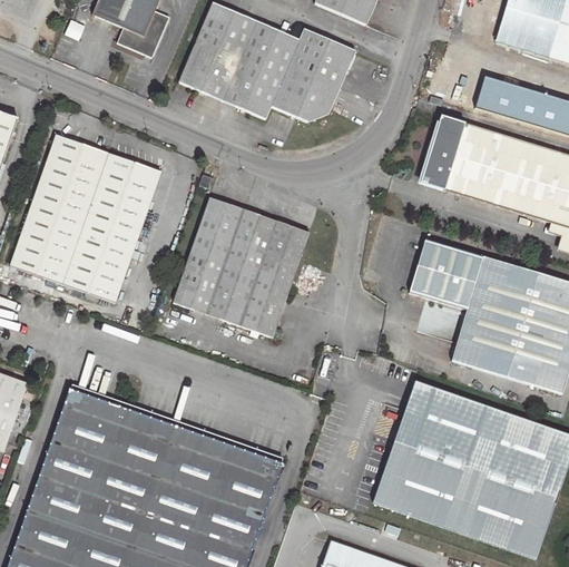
[(155,9),(158,0),(97,0),(91,13),(123,26),(117,40),(151,56),(169,15),(155,9)]
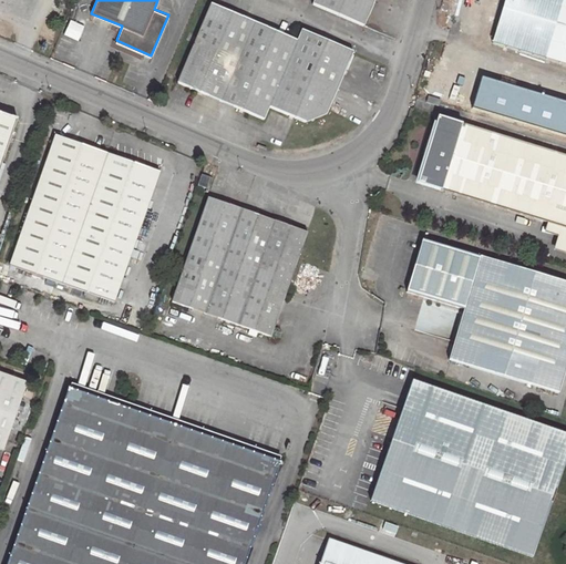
[(177,79),(265,116),(270,105),(307,121),(327,112),(353,49),(301,26),(297,37),(212,0),(177,79)]
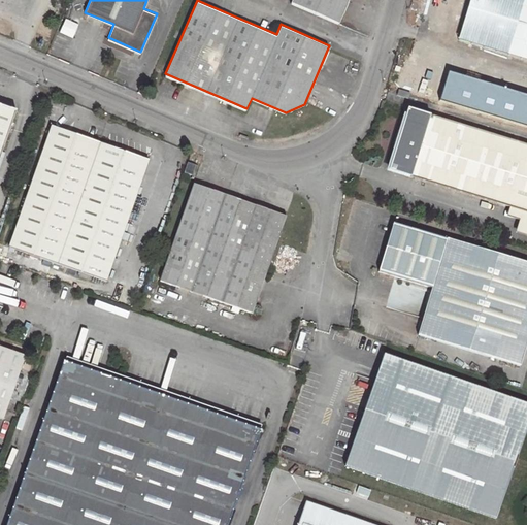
[(291,0),(290,2),(339,23),(349,0),(291,0)]
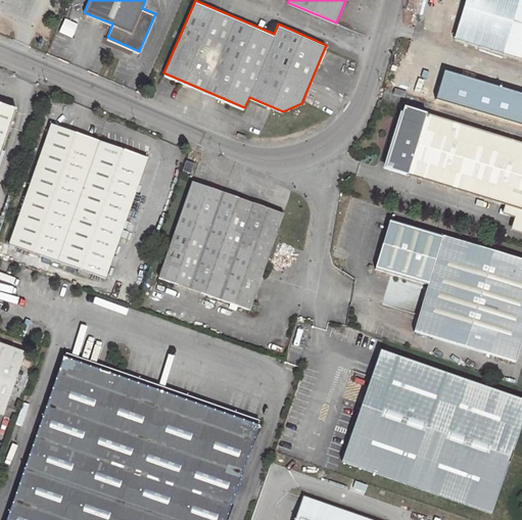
[(464,0),(453,37),(521,57),(521,0),(464,0)]
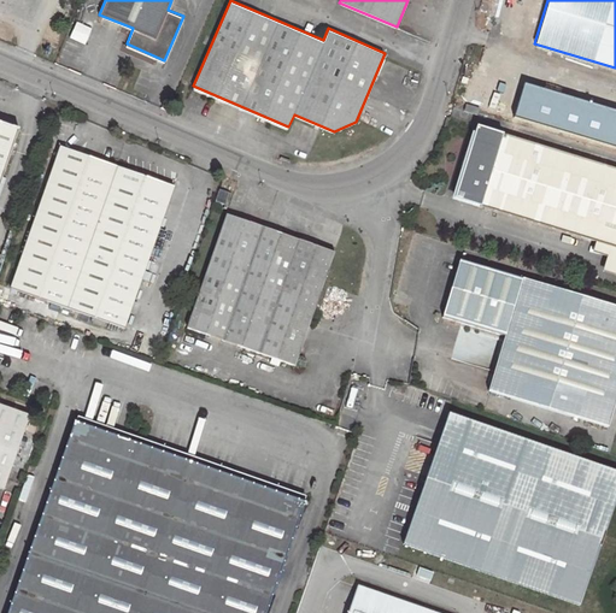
[(465,106),(479,111),(481,104),(467,100),(465,106)]
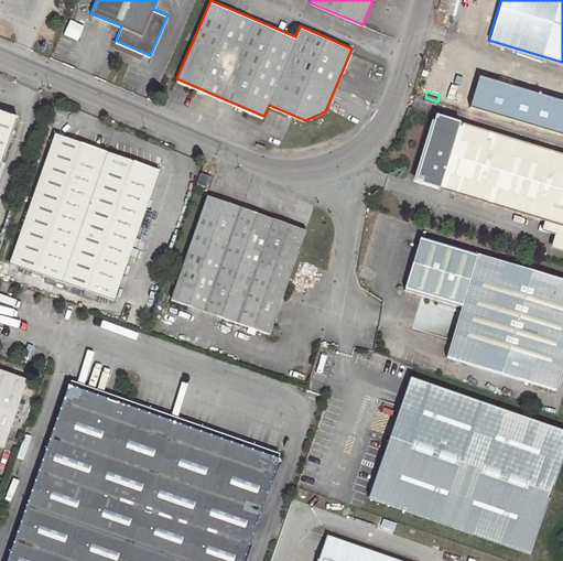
[(0,165),(18,116),(0,109),(0,165)]
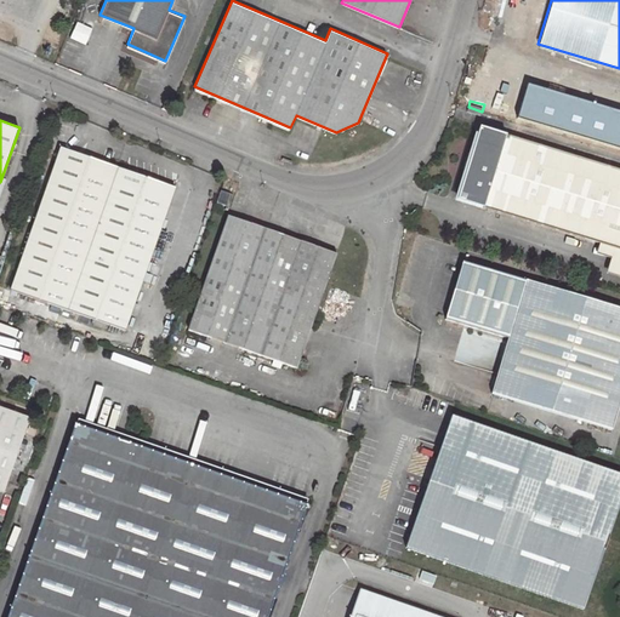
[(462,196),(601,239),(619,244),(619,167),(479,126),(462,182),(467,183),(462,196)]
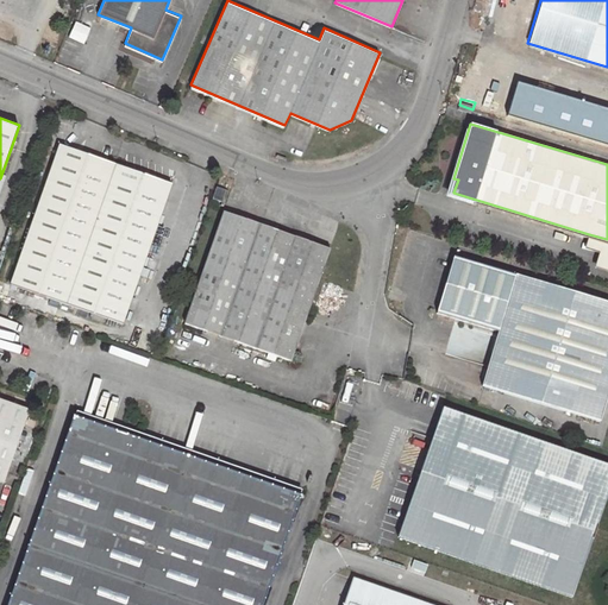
[(64,301),(112,162),(60,143),(10,282),(64,301)]
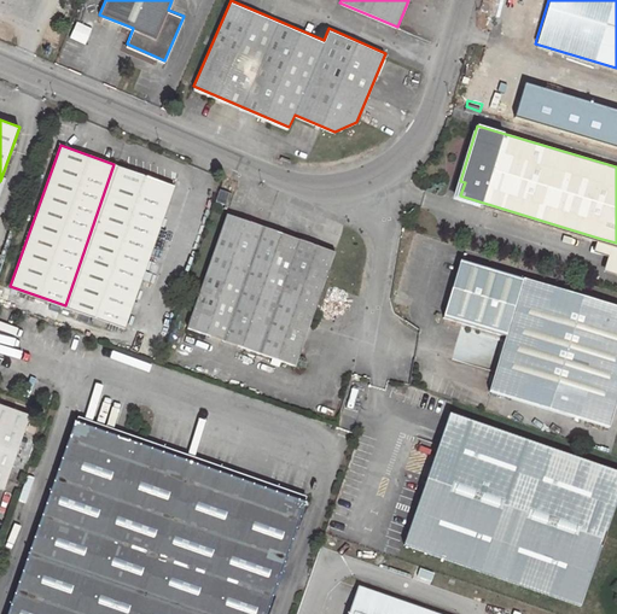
[(114,164),(65,305),(124,326),(175,185),(114,164)]
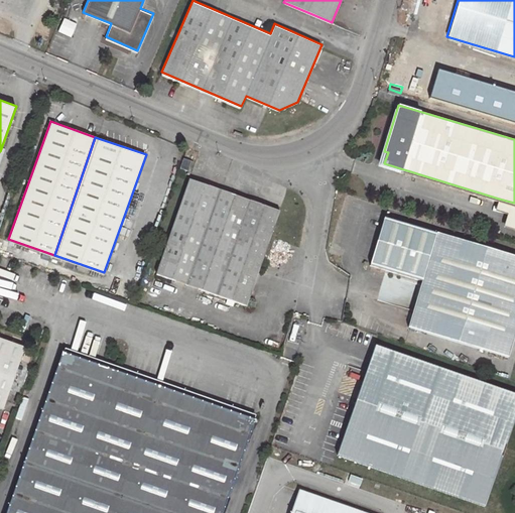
[(189,177),(157,271),(247,302),(279,209),(189,177)]
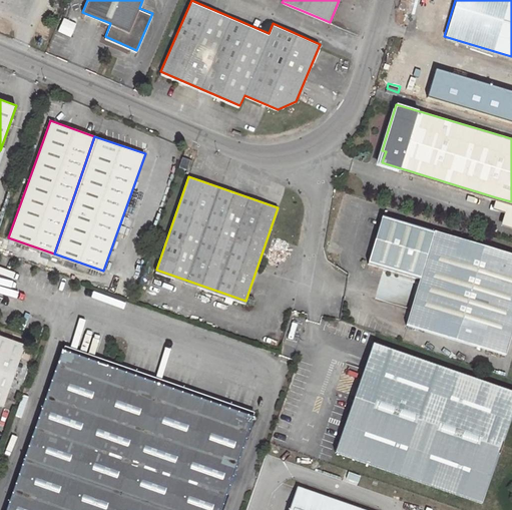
[(511,201),(496,197),(493,205),(504,209),(501,222),(511,225),(511,201)]
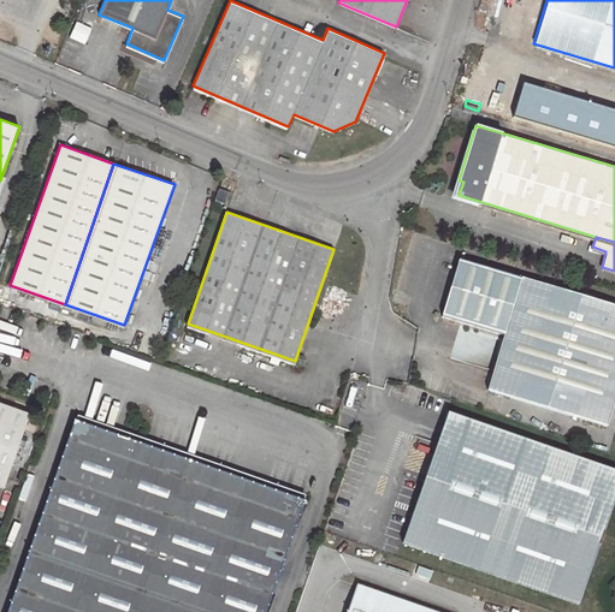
[(614,304),(460,259),(442,315),(503,333),(488,387),(607,422),(614,396),(614,304)]
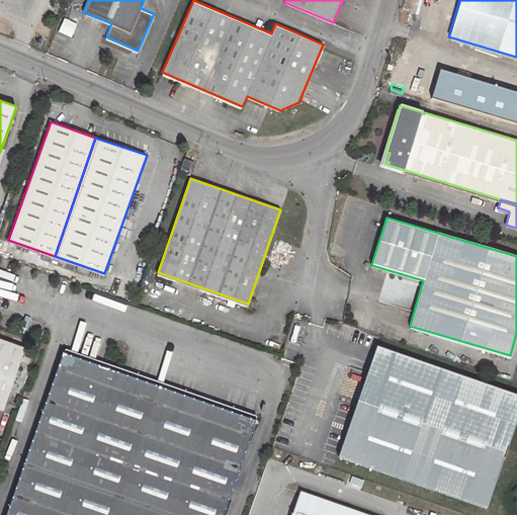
[(24,345),(0,336),(0,409),(2,410),(24,345)]
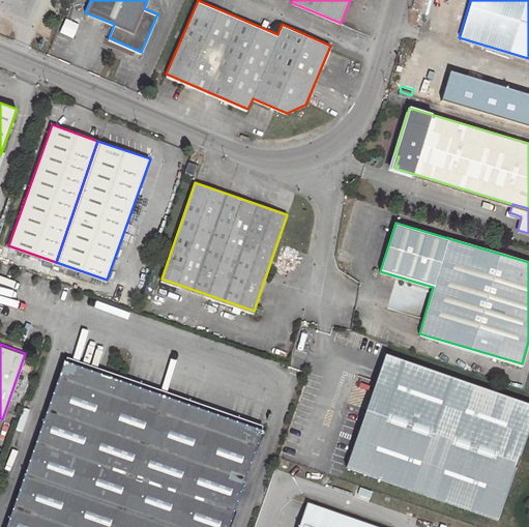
[(528,404),(385,353),(347,465),(497,517),(528,420),(528,404)]
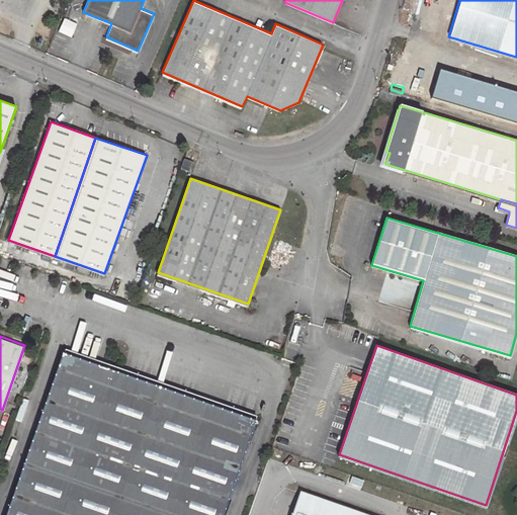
[(221,514),(255,420),(63,353),(5,514),(221,514)]
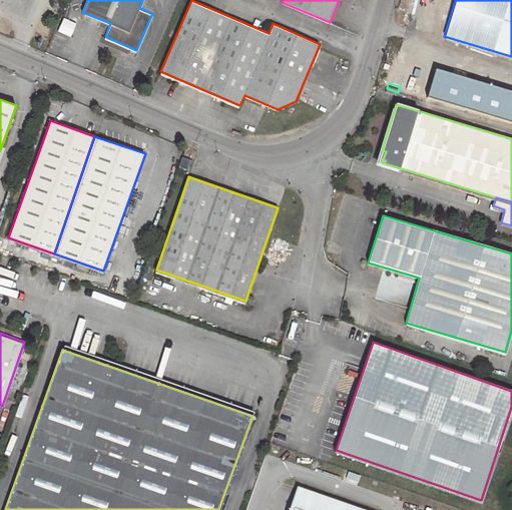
[(372,509),(298,484),(289,509),(372,509)]
